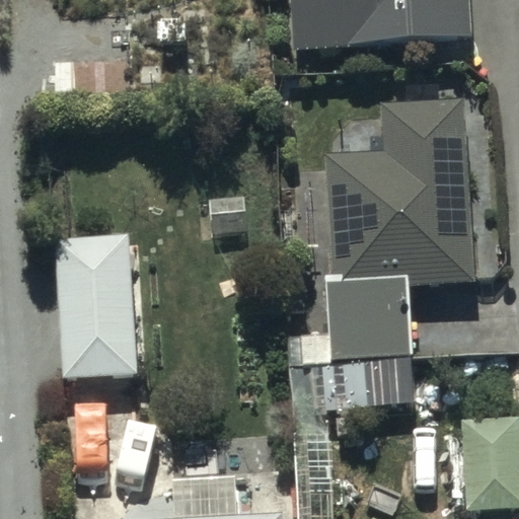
[(285,0),(288,50),(469,42),(467,0),(285,0)]
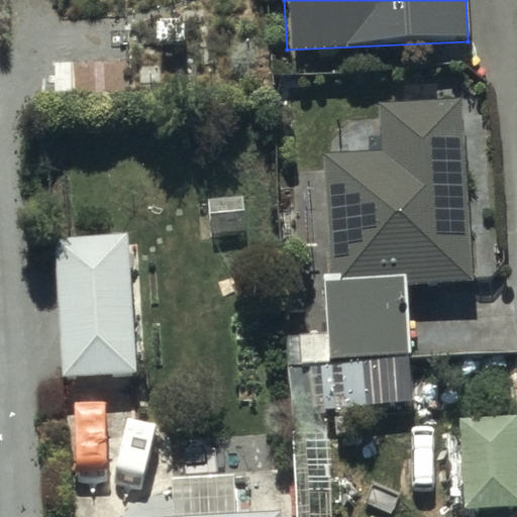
[(282,330),(284,364),(409,355),(405,287),(478,282),(466,99),(379,104),(381,145),(320,149),(329,268),(317,269),(321,328),(282,330)]
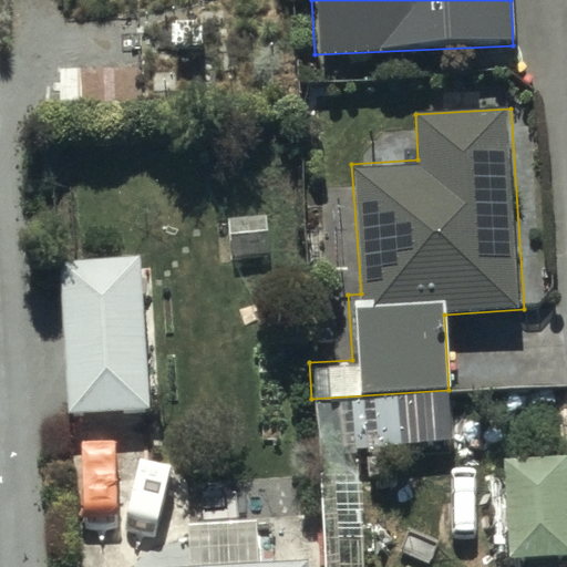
[(64,413),(156,409),(153,268),(140,268),(138,251),(58,256),(64,413)]
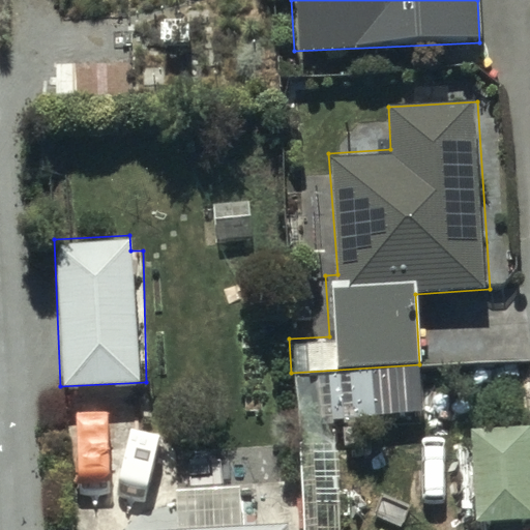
[(529,424),(469,425),(471,519),(529,518),(529,424)]
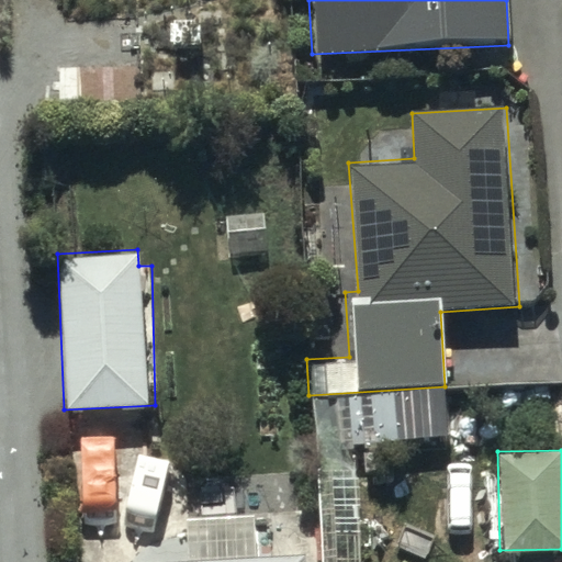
[(310,561),(310,551),(256,553),(255,513),(184,515),(187,561),(184,561),(310,561)]
